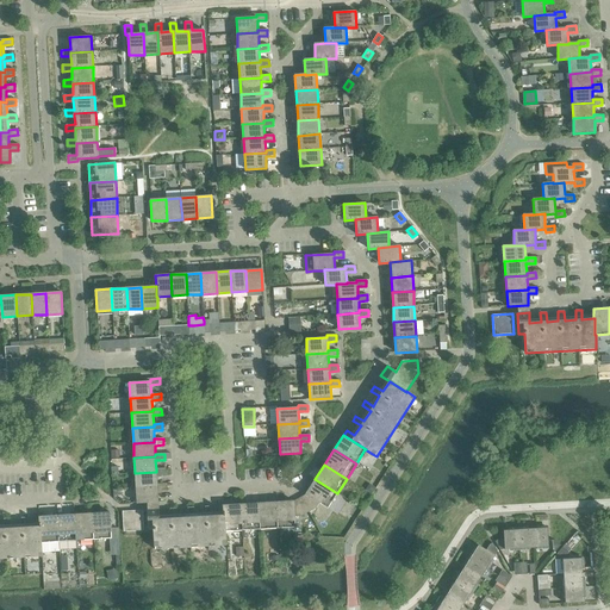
[(135,473),(136,487),(157,486),(157,484),(156,475),(166,474),(165,468),(156,470),(156,472),(135,473)]
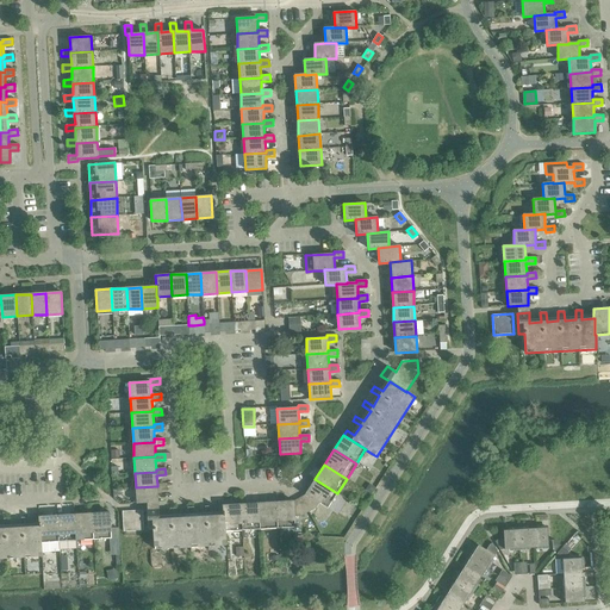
[(305,495),(318,503),(328,509),(337,493),(315,479),(305,495)]
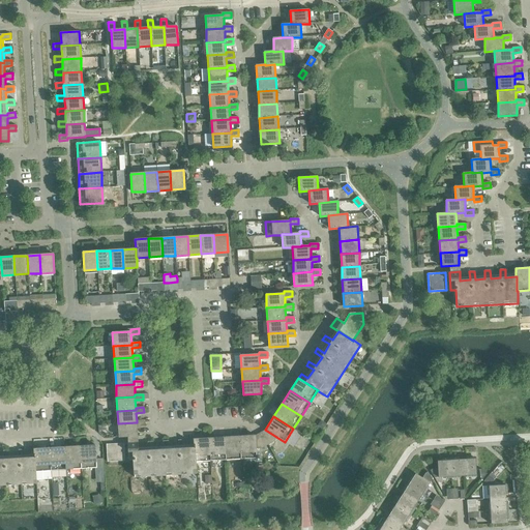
[(137,422),(118,423),(119,437),(137,436),(137,425),(144,425),(144,420),(137,420),(137,422)]
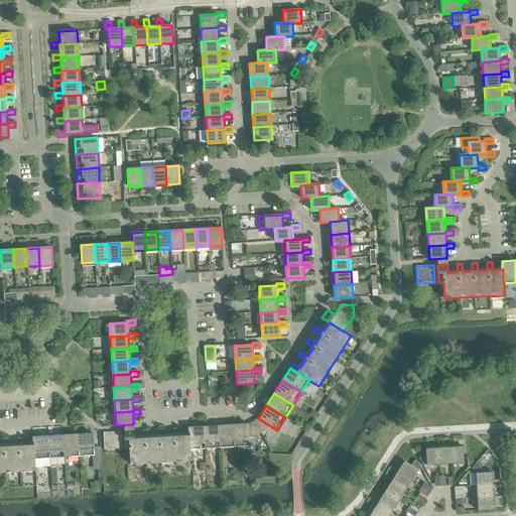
[(258,418),(253,421),(261,433),(267,429),(269,425),(258,418)]
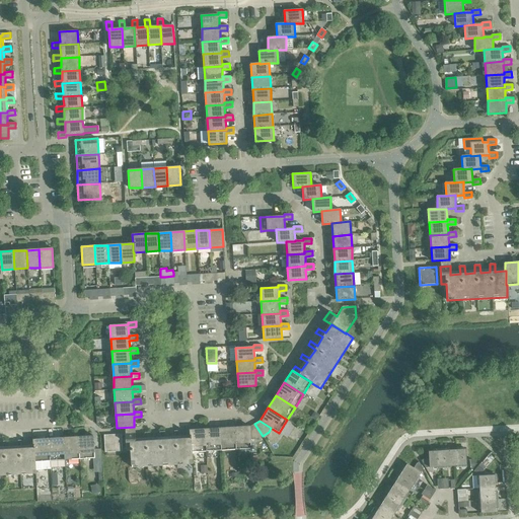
[(254,424),(249,427),(250,440),(255,439),(263,436),(254,424)]
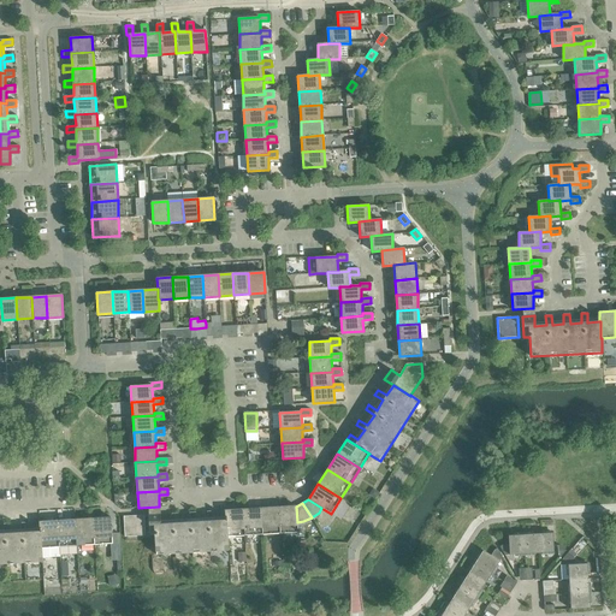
[(296,507),(278,508),(279,533),(298,533),(297,522),(296,507)]
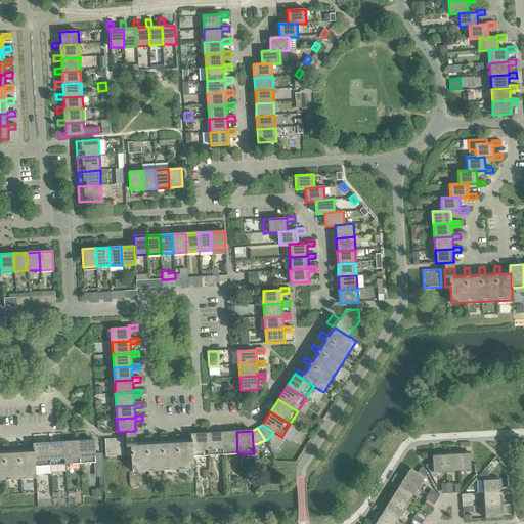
[(221,432),(207,433),(208,455),(223,454),(221,432)]
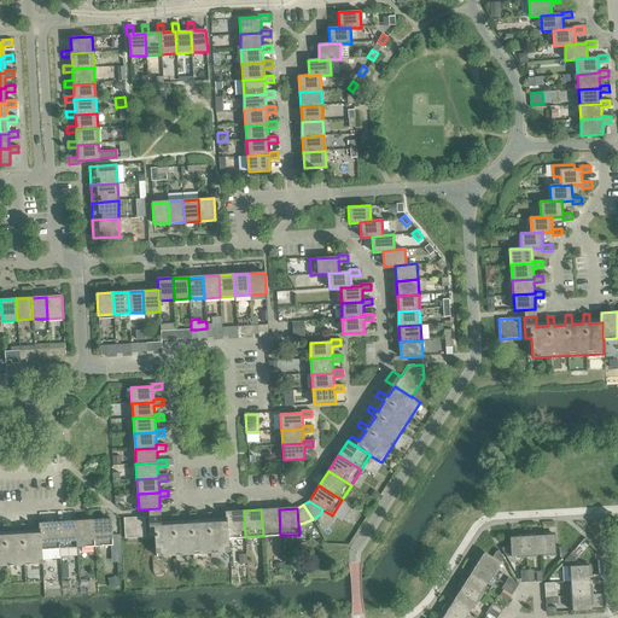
[(279,509),(261,509),(263,536),(280,535),(279,509)]
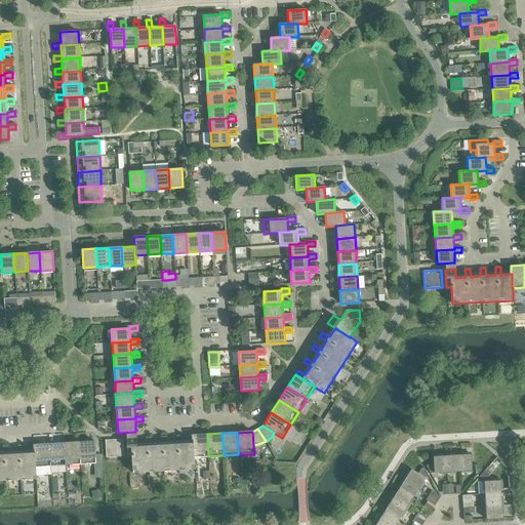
[(192,435),(192,443),(193,443),(193,457),(194,457),(208,456),(207,434),(192,435)]
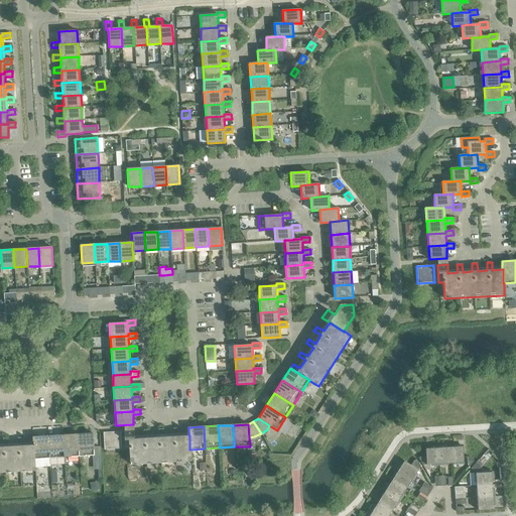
[(189,435),(188,435),(179,436),(178,428),(173,428),(173,436),(164,437),(163,429),(158,429),(159,437),(149,438),(149,430),(143,430),(144,438),(134,439),(134,430),(124,431),(125,448),(130,448),(131,465),(191,461),(190,449),(189,449),(189,435)]
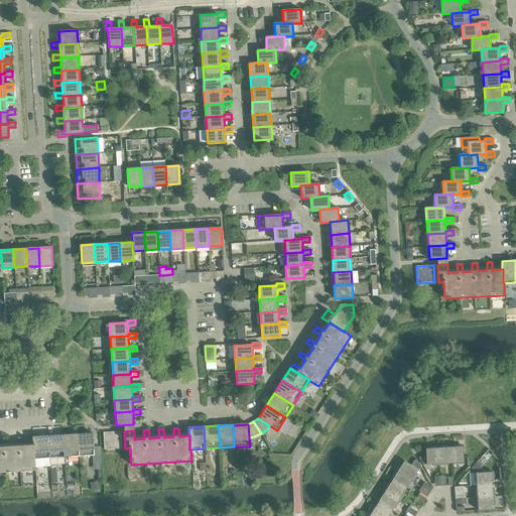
[(120,431),(104,432),(103,432),(104,449),(105,449),(121,448),(120,431)]
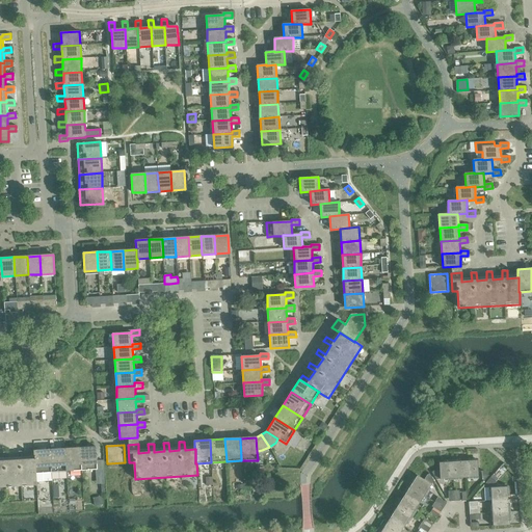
[(96,447),(80,448),(81,471),(97,470),(96,447)]
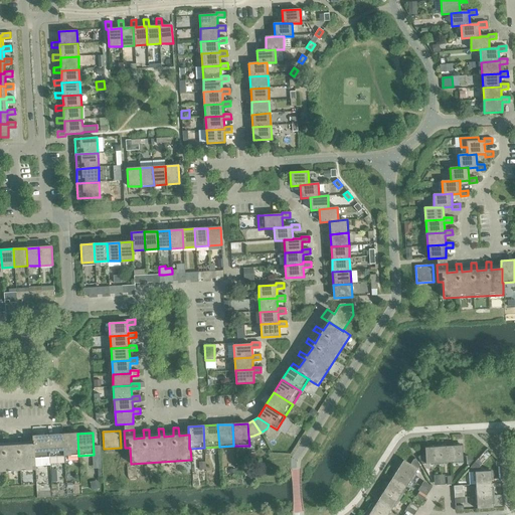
[(77,434),(62,435),(64,457),(78,456),(77,434)]
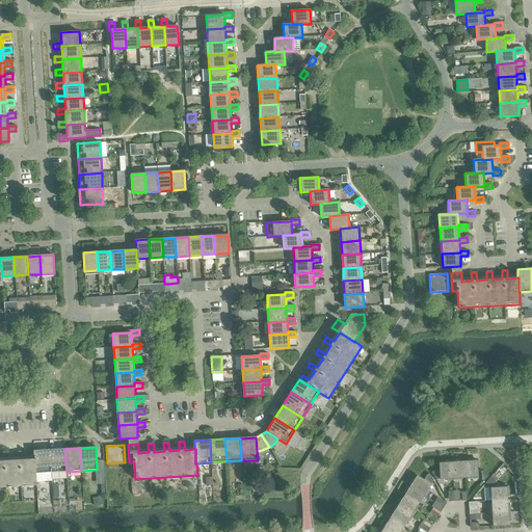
[(64,449),(50,450),(51,473),(67,472),(64,449)]
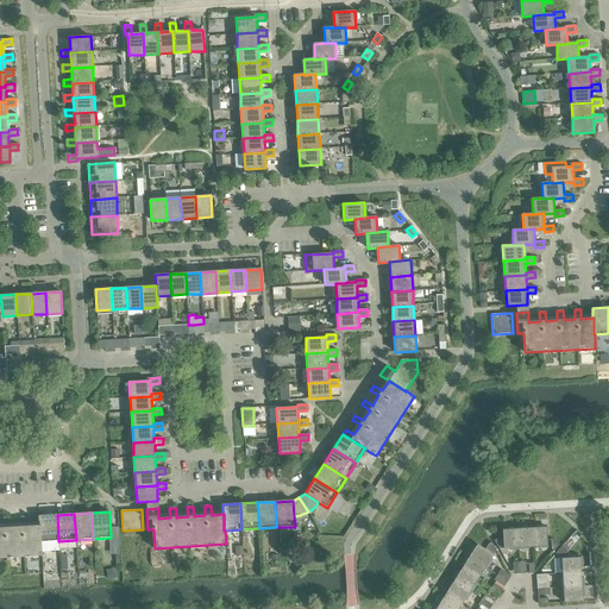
[(38,516),(39,526),(41,542),(58,541),(57,515),(38,516)]
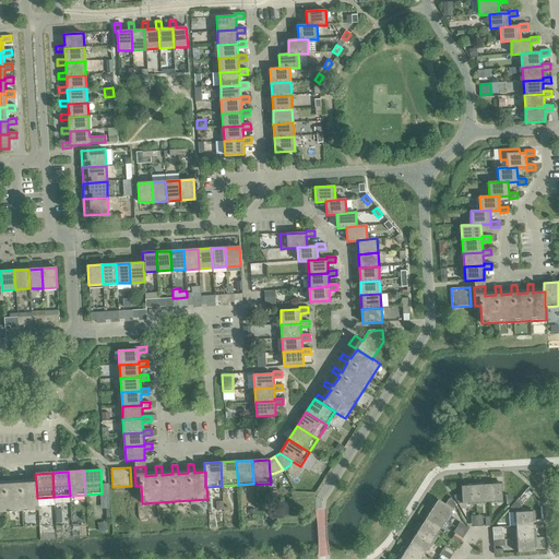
[(36,483),(25,484),(25,474),(20,475),(20,484),(10,484),(9,475),(3,476),(3,485),(0,484),(0,512),(38,510),(37,498),(36,483)]
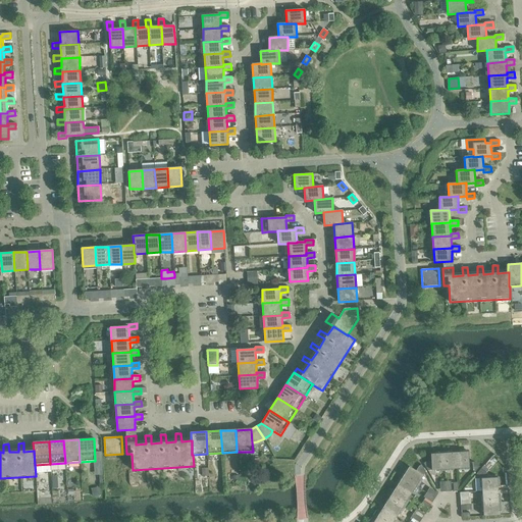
[(468,452),(456,453),(457,469),(469,468),(468,452)]
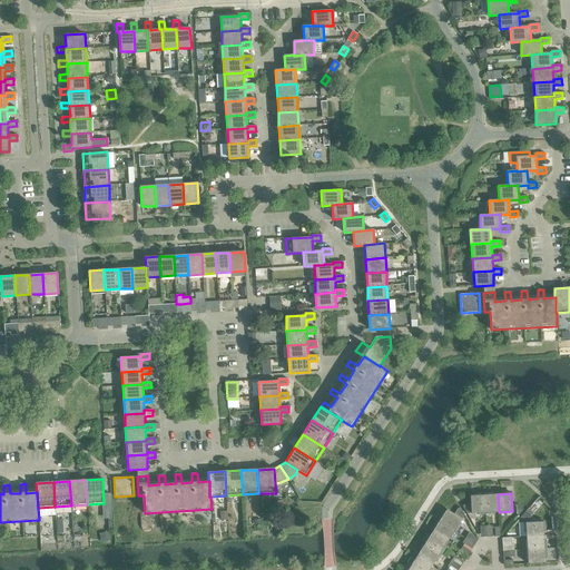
[(485,513),(484,494),(470,495),(471,504),(464,504),(462,507),(467,514),(485,513)]
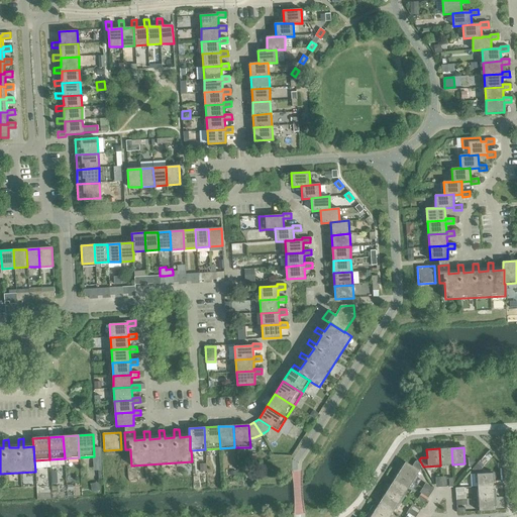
[(451,448),(439,448),(440,466),(452,464),(451,448)]
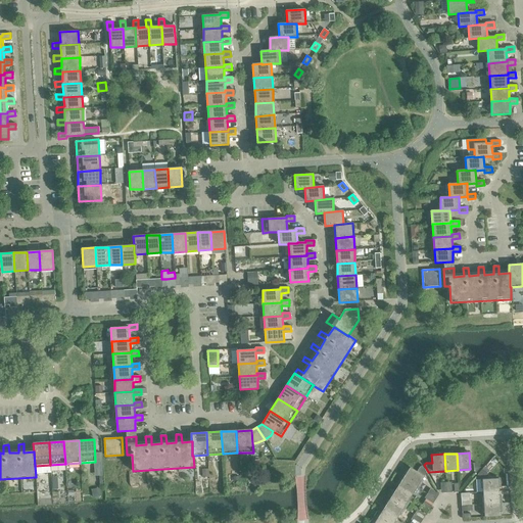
[(410,468),(403,478),(417,487),(426,473),(422,466),(420,467),(417,472),(410,468)]
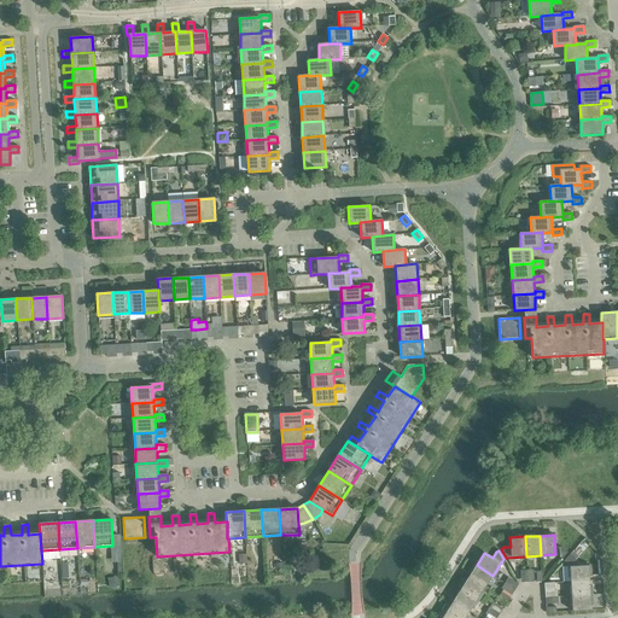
[(477,565),(468,577),(485,588),(493,576),(477,565)]
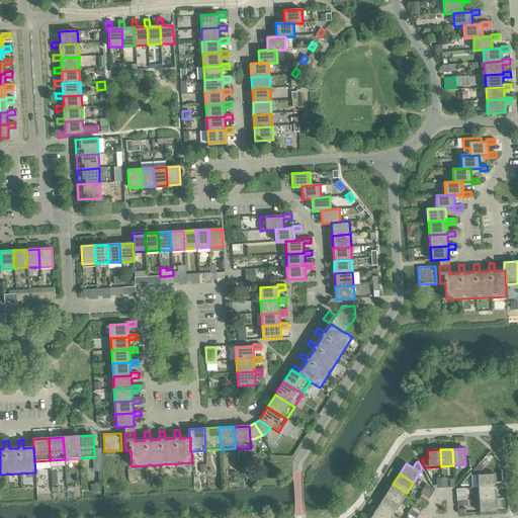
[(478,475),(479,488),(495,487),(494,473),(478,475)]
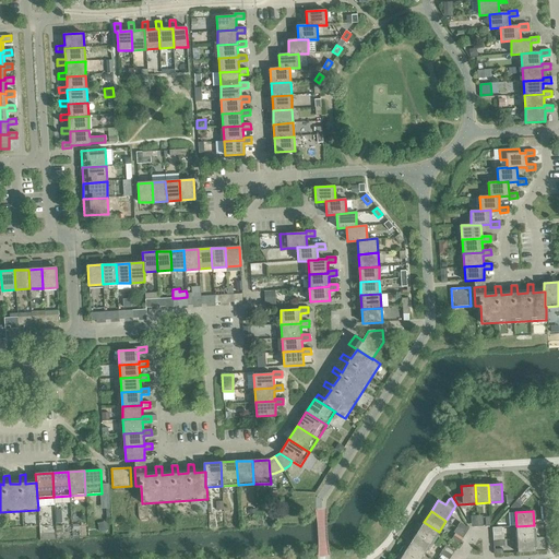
[(107,522),(98,524),(99,532),(108,531),(107,522)]
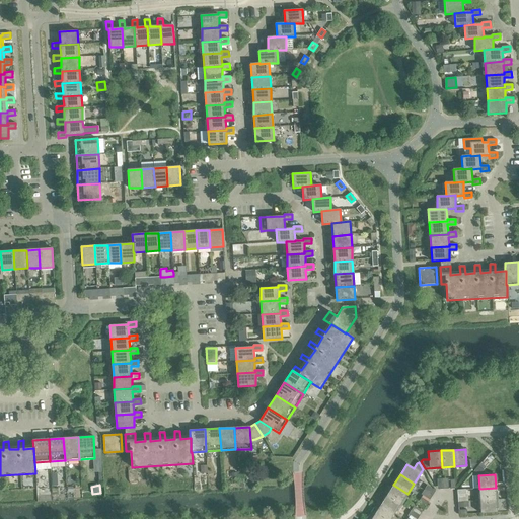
[(388,486),(383,493),(400,504),(408,494),(393,485),(391,488),(388,486)]
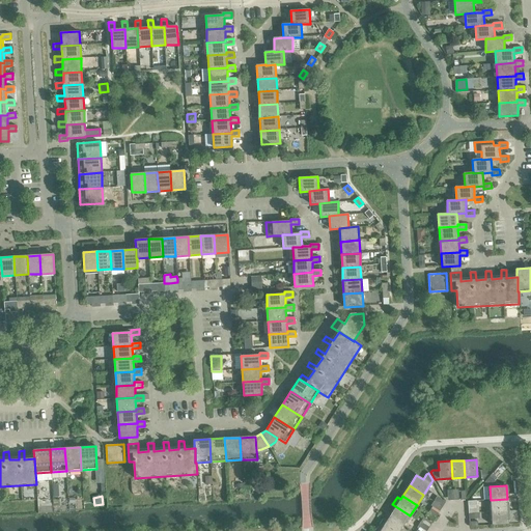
[(491,500),(491,512),(507,511),(507,499),(491,500)]
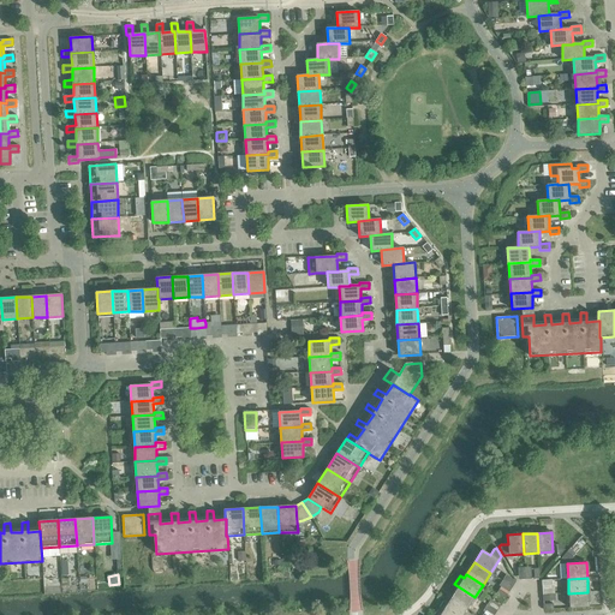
[(453,595),(451,598),(467,609),(475,597),(454,584),(449,592),(453,595)]
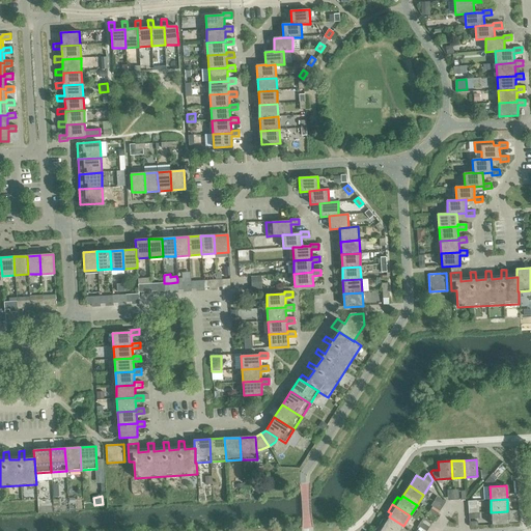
[(430,508),(428,512),(436,518),(438,513),(430,508)]
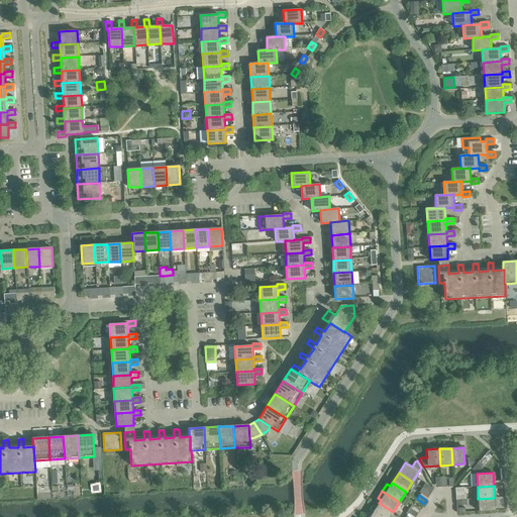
[(494,498),(478,499),(479,511),(495,510),(494,498)]
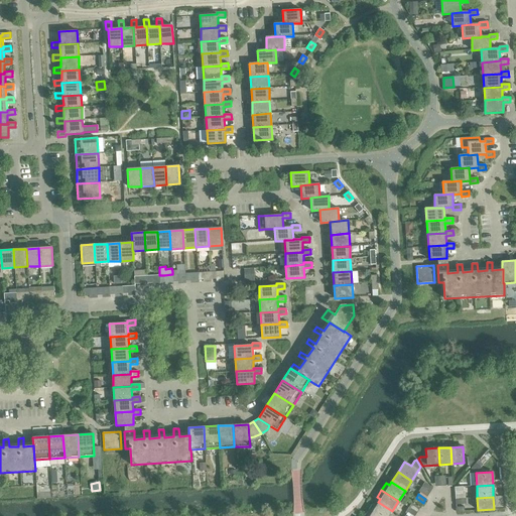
[(423,503),(416,498),(414,502),(421,506),(423,503)]
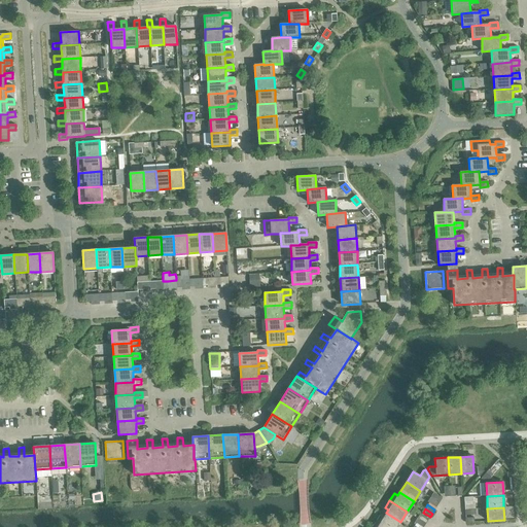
[(381,514),(376,521),(385,526),(396,526),(400,522),(386,513),(384,516),(381,514)]
